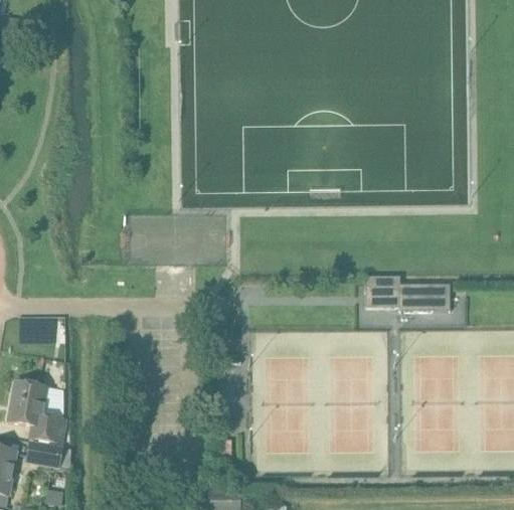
[(5,26),(21,29),(23,18),(7,16),(5,26)]
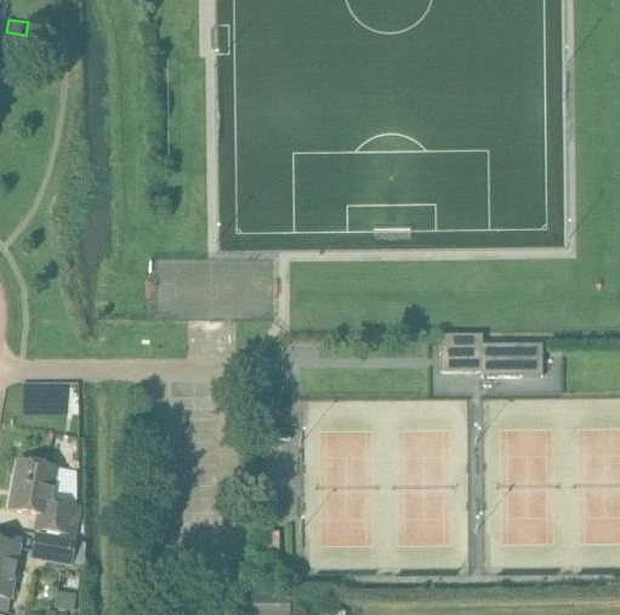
[(441,332),(442,347),(442,369),(482,369),(482,374),(544,374),(542,341),(483,342),(483,331),(441,332)]
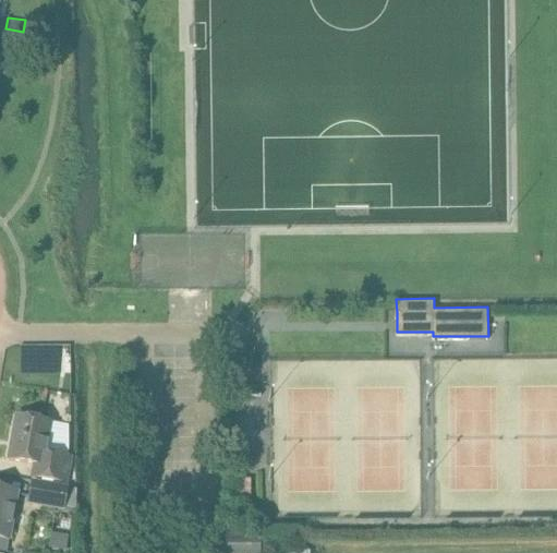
[(238,382),(238,392),(257,392),(257,382),(238,382)]
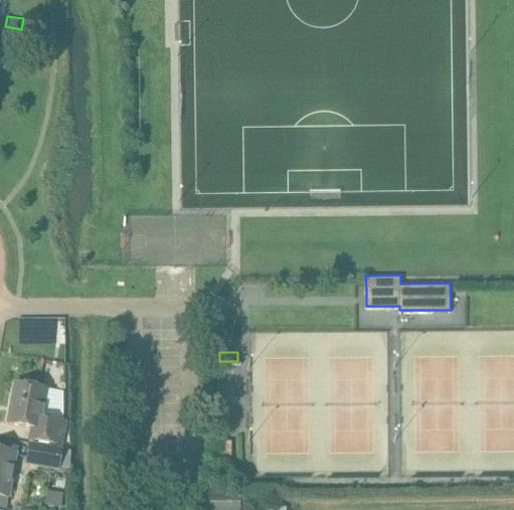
[(42,413),(47,386),(16,380),(12,400),(14,400),(11,419),(9,418),(9,420),(32,425),(30,437),(62,442),(66,418),(42,413)]
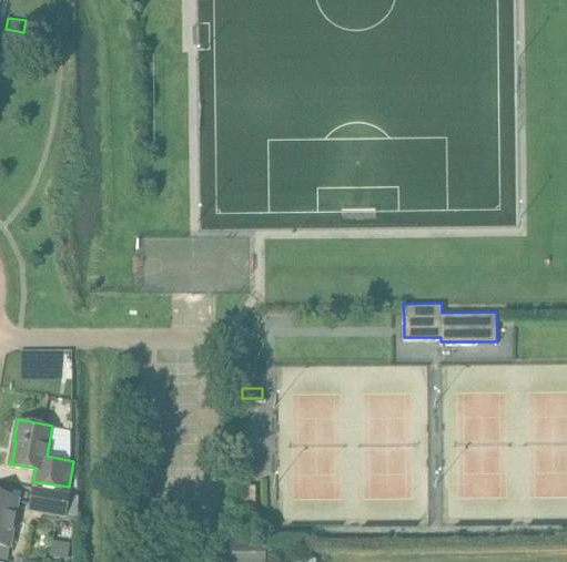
[(255,482),(243,482),(243,510),(256,510),(255,482)]
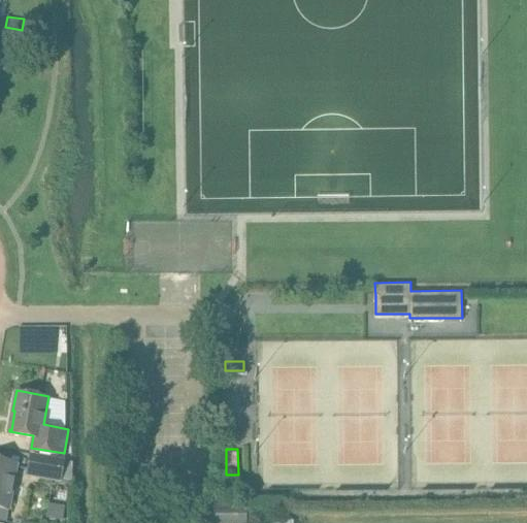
[(63,457),(62,458),(32,453),(28,474),(61,480),(61,477),(73,479),(72,459),(63,457)]
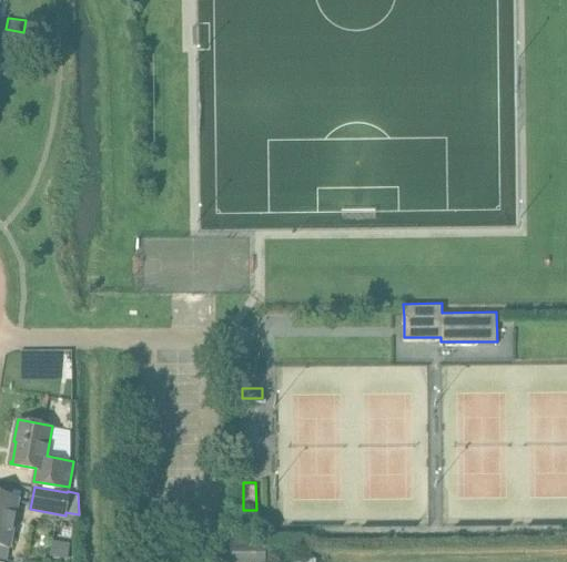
[(0,542),(10,544),(19,497),(1,493),(0,492),(0,542)]
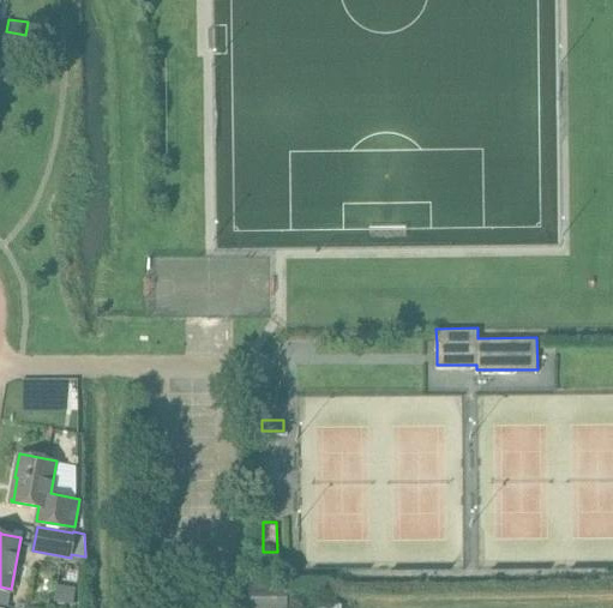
[(287,607),(287,583),(241,582),(241,607),(287,607)]
